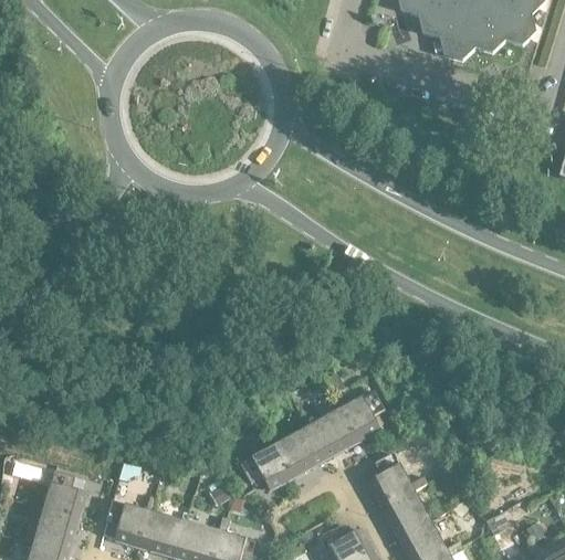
[(439,37),(443,53),(462,59),(474,46),(492,51),(505,39),(522,44),(535,31),(531,13),(544,1),(544,0),(399,0),(401,9),(418,14),(422,31),(439,37)]
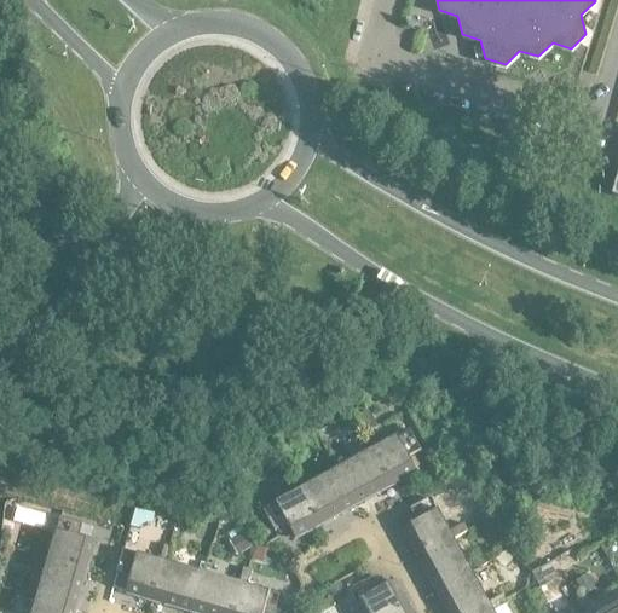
[(367,404),(356,410),(364,424),(375,418),(367,404)]
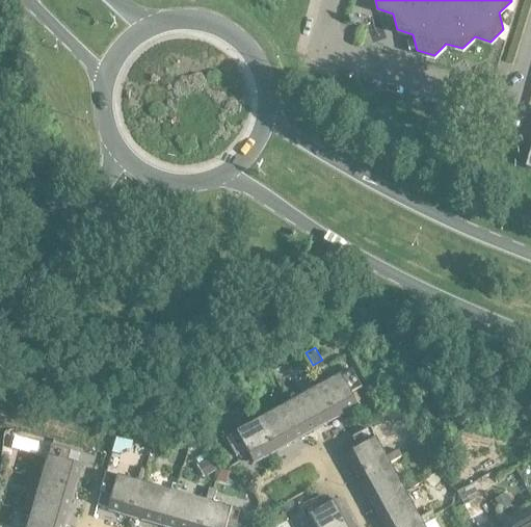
[(316,370),(313,371),(337,416),(349,409),(348,406),(356,402),(350,390),(361,385),(351,367),(323,383),(316,370)]
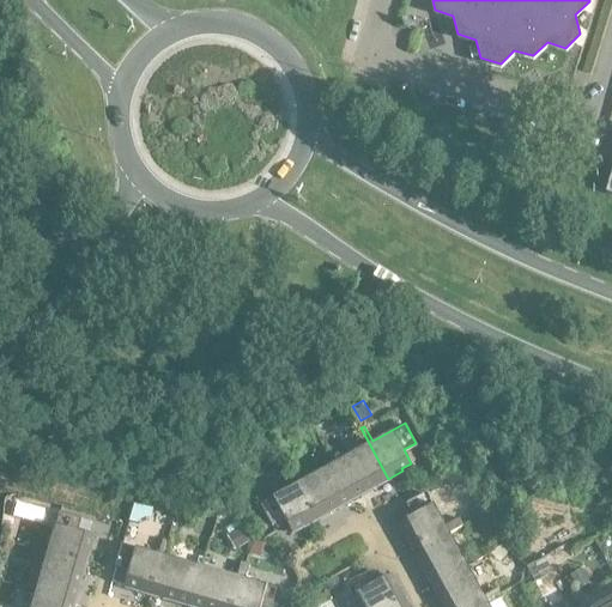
[(388,479),(361,428),(357,430),(364,445),(333,462),(351,496),(373,485),(373,486),(388,479)]
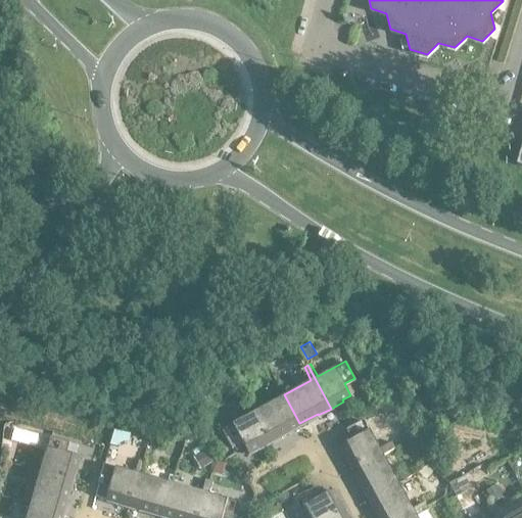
[(299,423),(284,394),(256,410),(249,396),(246,398),(270,441),(282,435),(281,432),(299,423)]
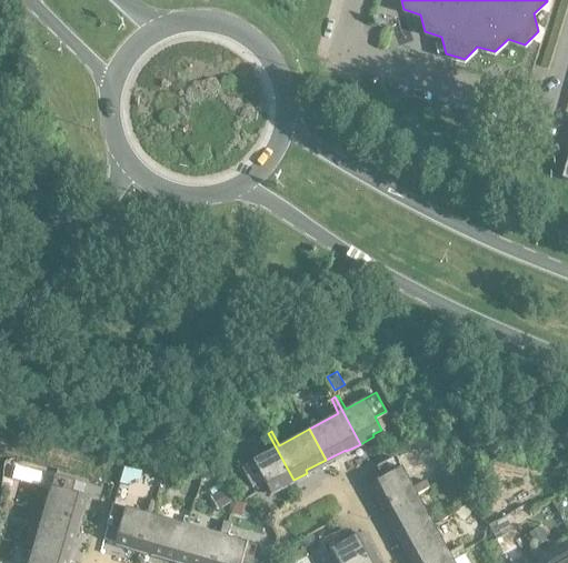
[(294,480),(268,433),(263,435),(271,450),(241,465),(251,483),(263,478),(269,490),(279,485),(280,488),(294,480)]
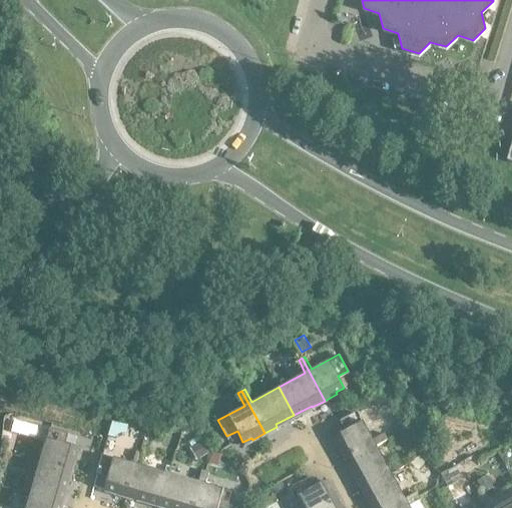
[(371,438),(356,410),(339,419),(345,430),(334,436),(339,444),(337,445),(344,457),(385,435),(383,431),(371,438)]
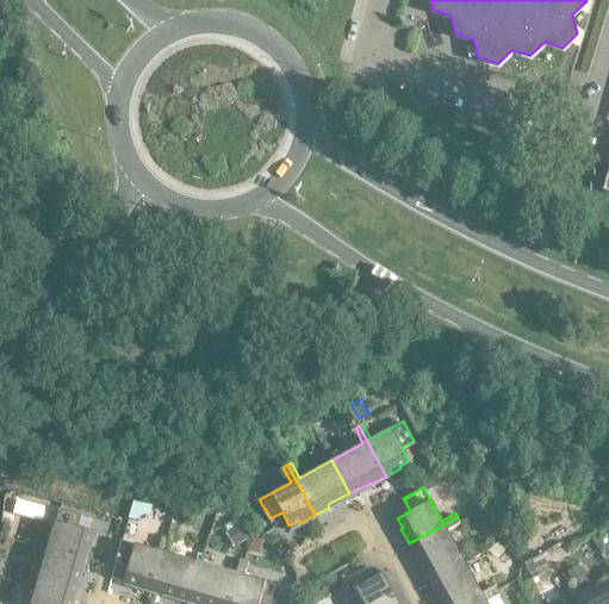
[(484,503),(473,509),(478,516),(488,510),(484,503)]
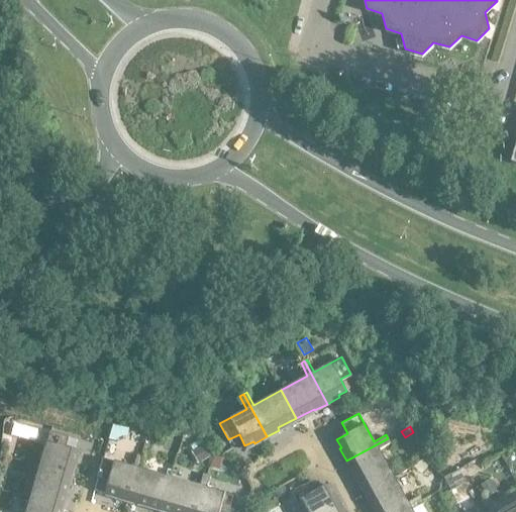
[(27,455),(26,458),(72,473),(76,459),(74,458),(76,449),(65,446),(68,434),(49,429),(40,459),(27,455)]
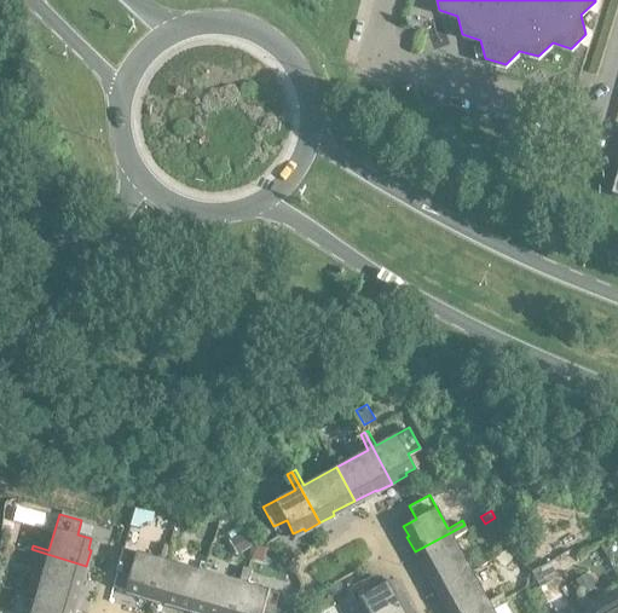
[(467,528),(465,525),(415,551),(422,566),(425,565),(435,587),(471,568),(452,537),(467,528)]
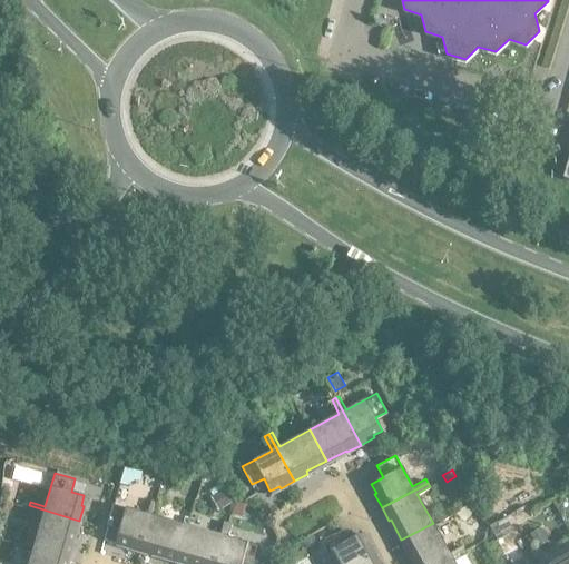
[(225,487),(212,494),(218,506),(232,498),(225,487)]
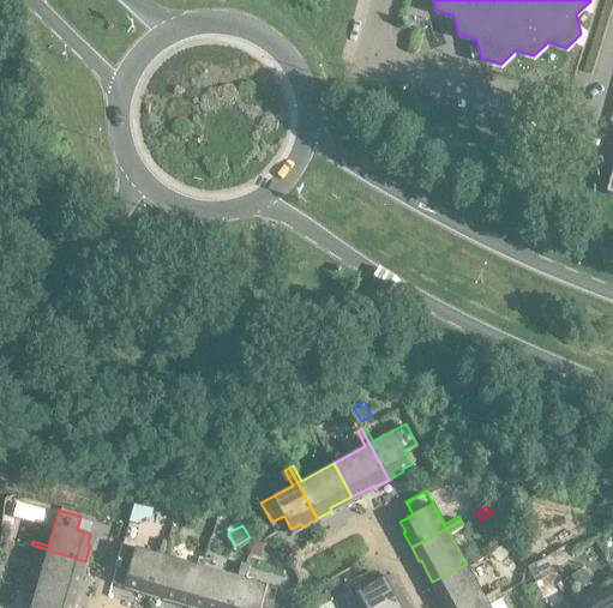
[(157,553),(121,542),(115,565),(128,569),(128,570),(125,582),(125,583),(136,587),(136,589),(151,594),(167,539),(162,537),(157,553)]
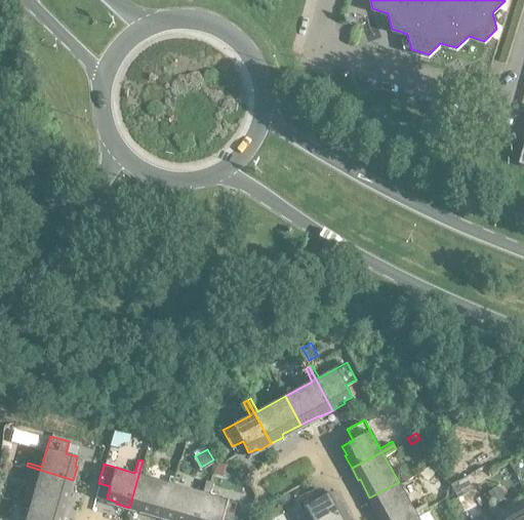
[(147,462),(143,461),(129,508),(143,511),(144,510),(163,515),(172,483),(143,475),(147,462)]
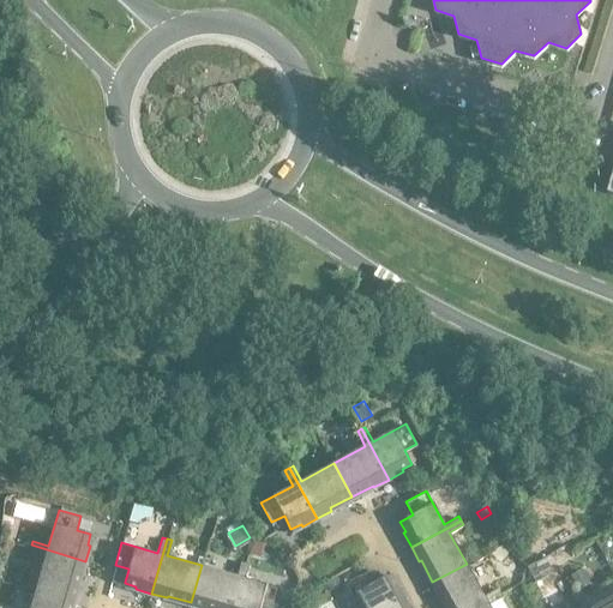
[(85,561),(31,545),(30,549),(46,554),(36,589),(72,600),(78,577),(82,577),(85,561)]
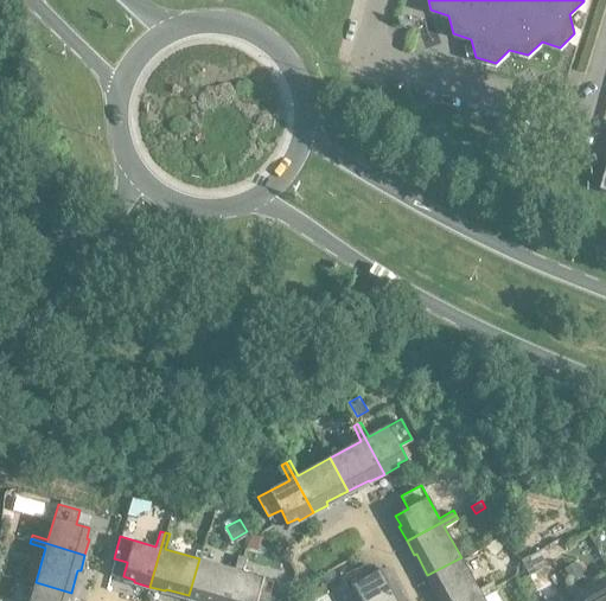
[(234,568),(199,558),(189,595),(210,600),(229,600),(242,554),(237,552),(234,568)]
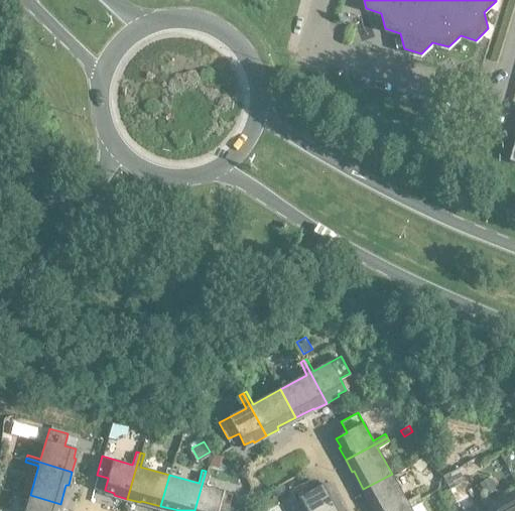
[(210,472),(206,471),(195,510),(219,510),(220,510),(223,510),(231,510),(236,494),(206,485),(210,472)]
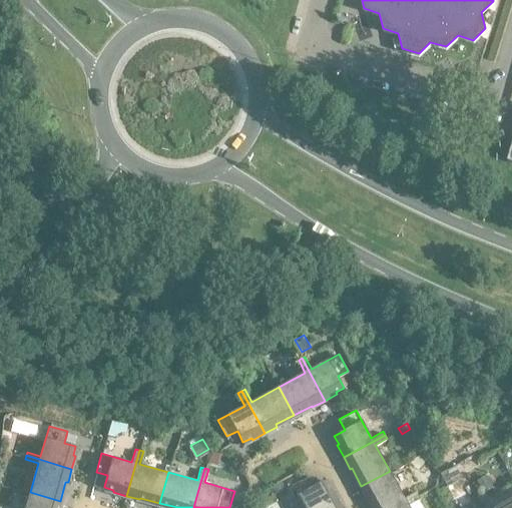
[(405,498),(390,471),(361,486),(371,503),(370,504),(371,507),(392,507),(418,494),(416,491),(405,498)]
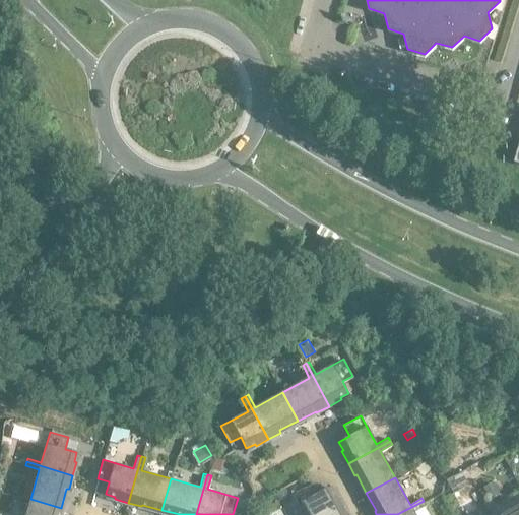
[(493,477),(483,483),(491,496),(500,491),(493,477)]
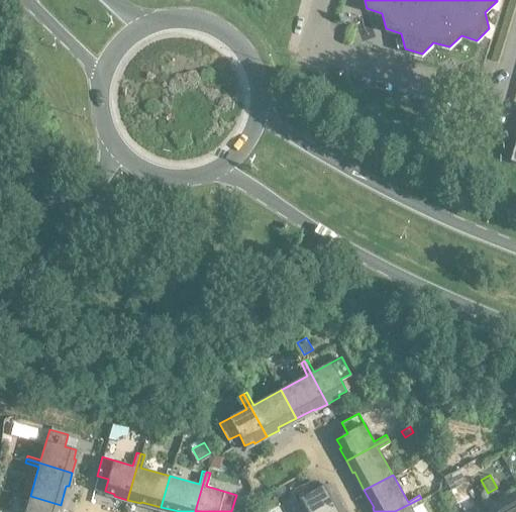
[(97,477),(94,487),(105,490),(108,480),(97,477)]
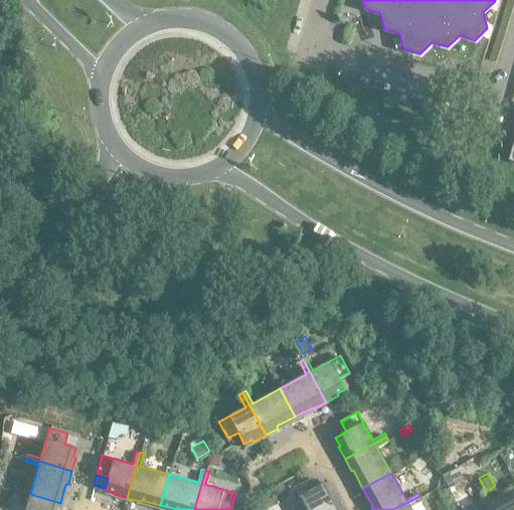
[(316,487),(310,477),(293,486),(306,509),(322,509),(340,501),(333,489),(331,490),(327,481),(316,487)]
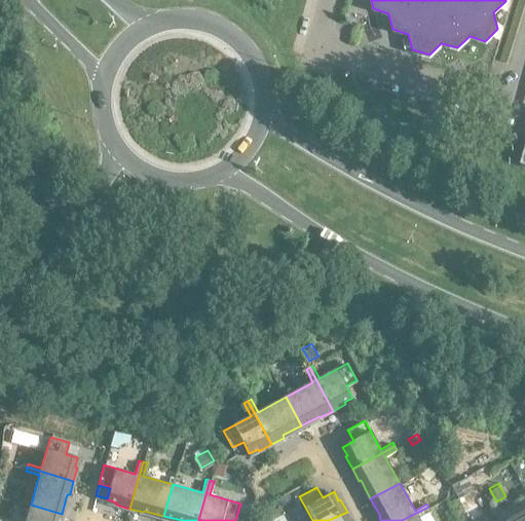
[(287,489),(278,494),(283,501),(291,497),(287,489)]
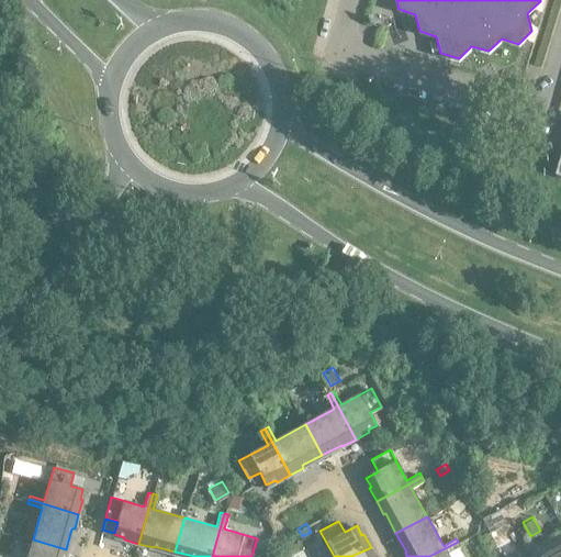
[(64,556),(66,549),(33,539),(27,556),(64,556)]
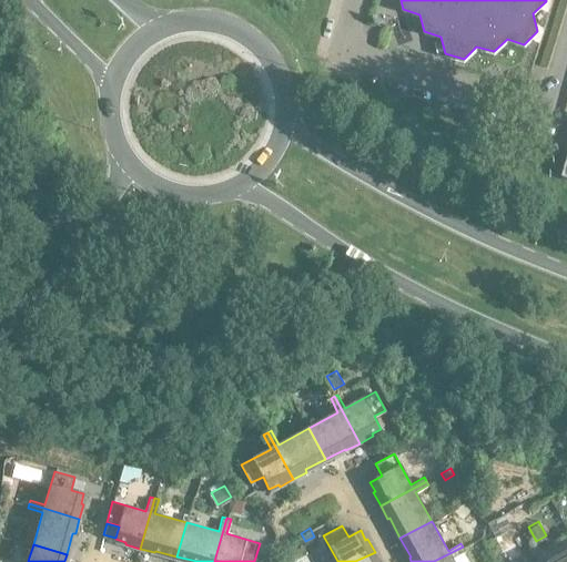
[(465,551),(463,547),(434,561),(454,561),(452,559),(465,551)]
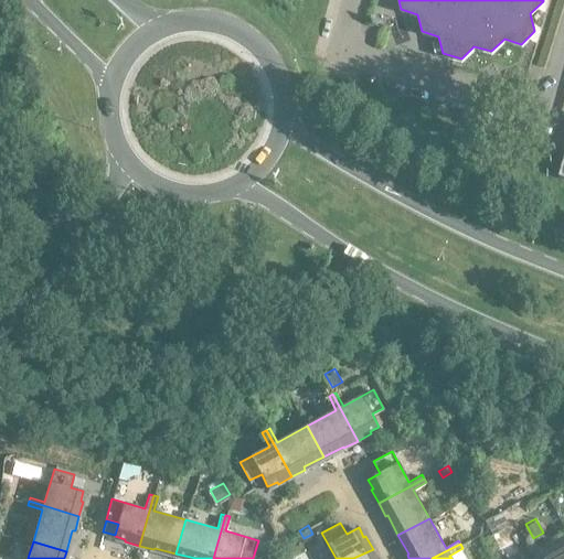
[(563,558),(563,548),(544,558),(538,547),(533,548),(539,558),(563,558)]
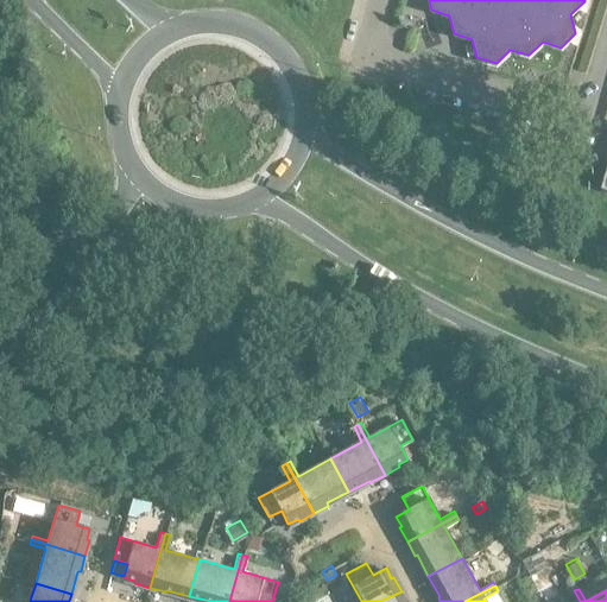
[(580,601),(574,590),(570,593),(575,601),(580,601)]
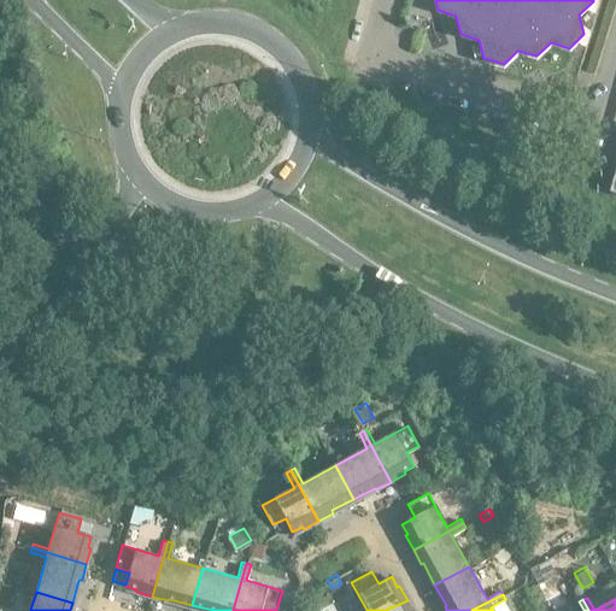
[(414,610),(408,600),(386,610),(414,610)]
